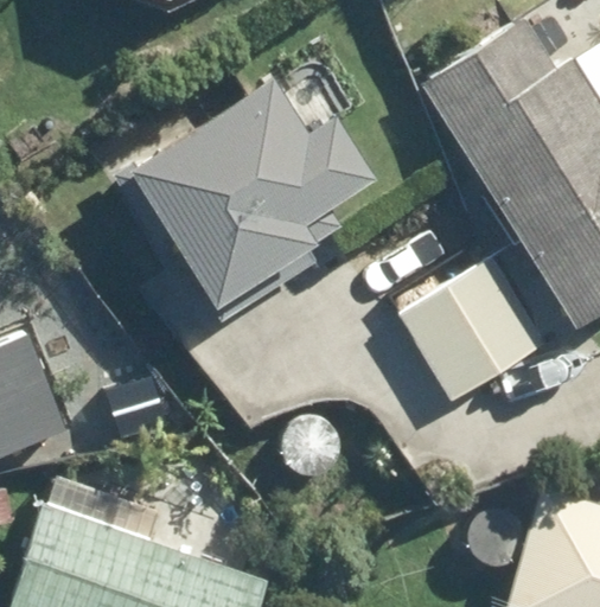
[(527,18),(422,85),(575,328),(599,312),(599,100),(575,62),(560,71),(527,18)]
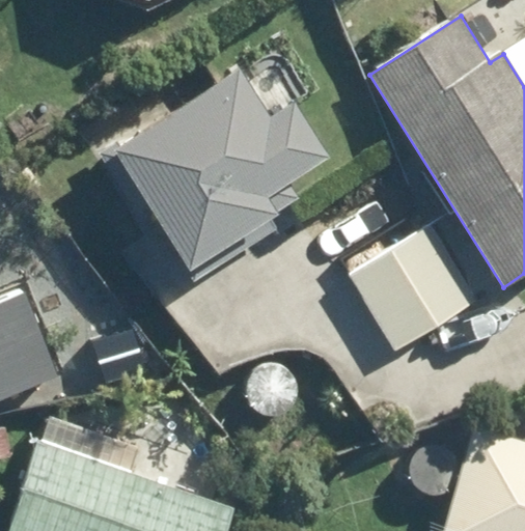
[(142,122),(95,150),(138,218),(147,212),(188,274),(300,200),(291,185),(328,160),(294,105),(271,120),(239,68),(145,129),(142,122)]
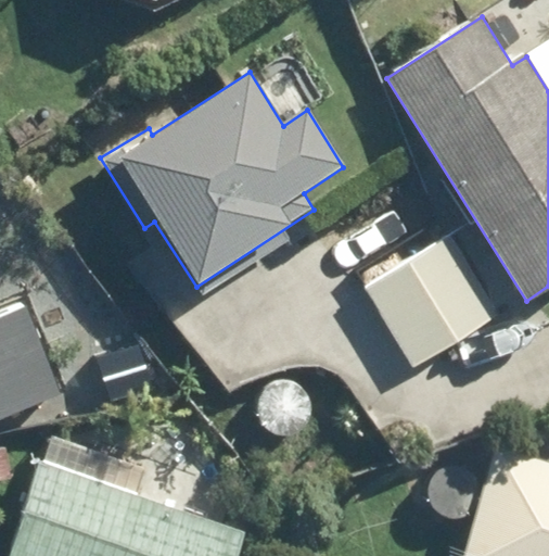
[(366,288),(416,367),(501,313),(450,234),(366,288)]
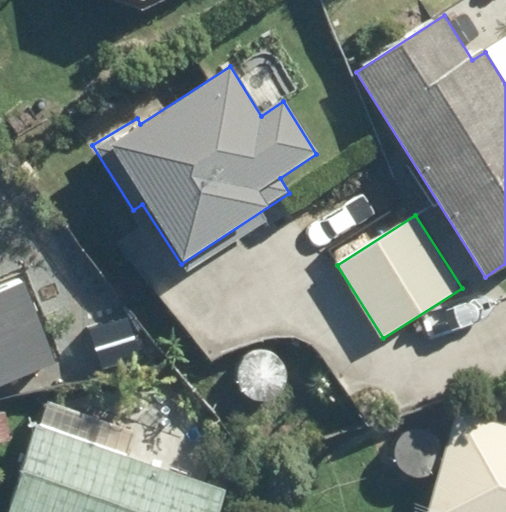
[(0,386),(57,364),(25,283),(0,293),(0,386)]
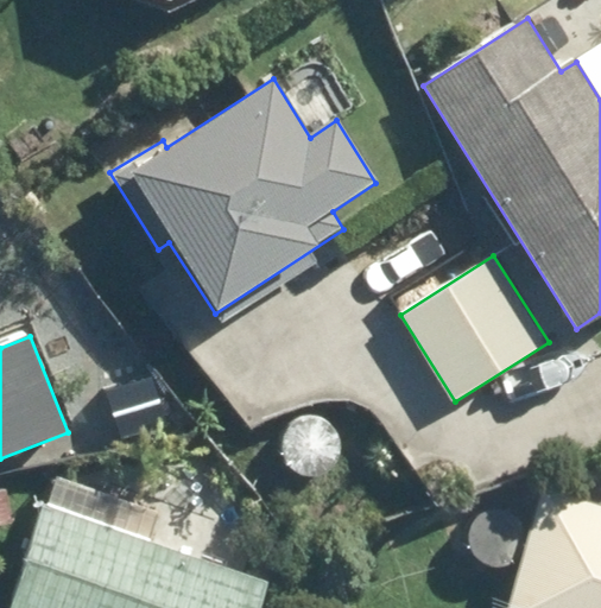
[(260,607),(270,583),(150,543),(160,513),(54,475),(6,607),(260,607)]
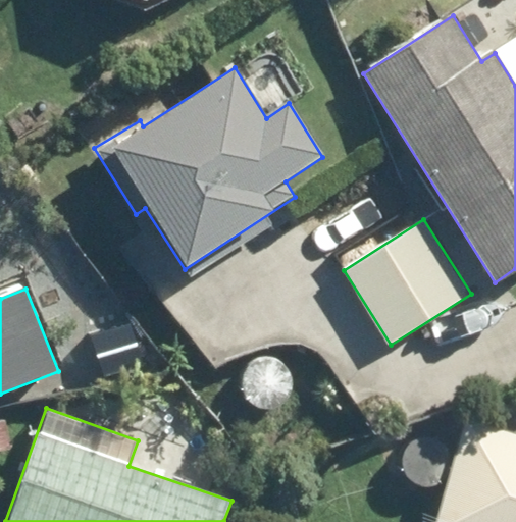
[(434,521),(515,521),(515,433),(467,419),(434,521)]
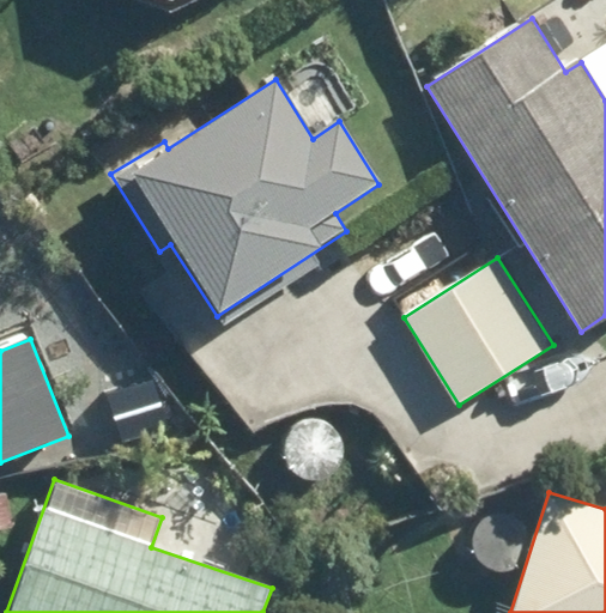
[(12,497),(0,498),(0,529),(16,527),(12,497)]
